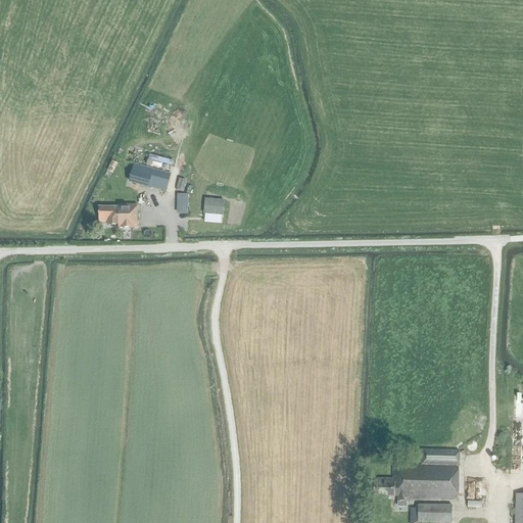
[(112,174),(117,163),(112,161),(107,171),(112,174)]
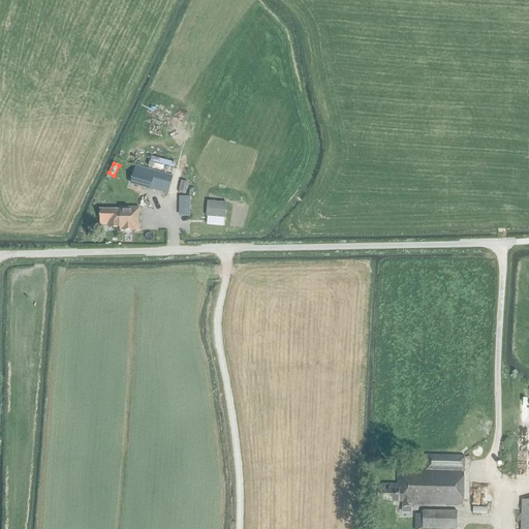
[(173,176),(135,165),(130,184),(167,193),(173,176)]
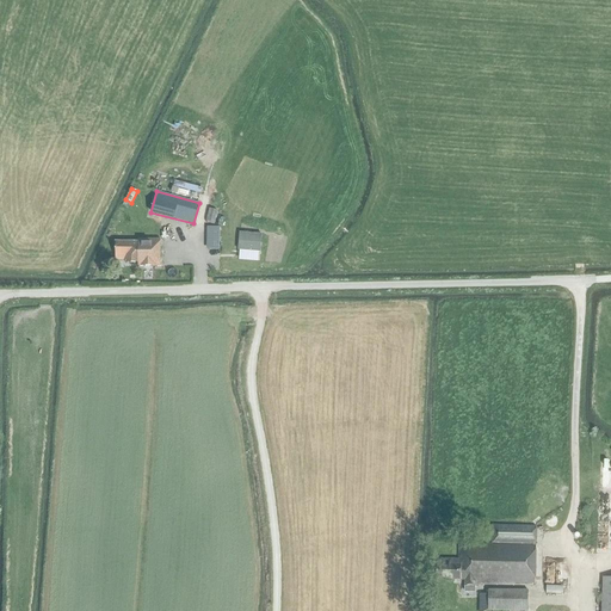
[(216,210),(209,209),(205,223),(214,224),(216,210)]
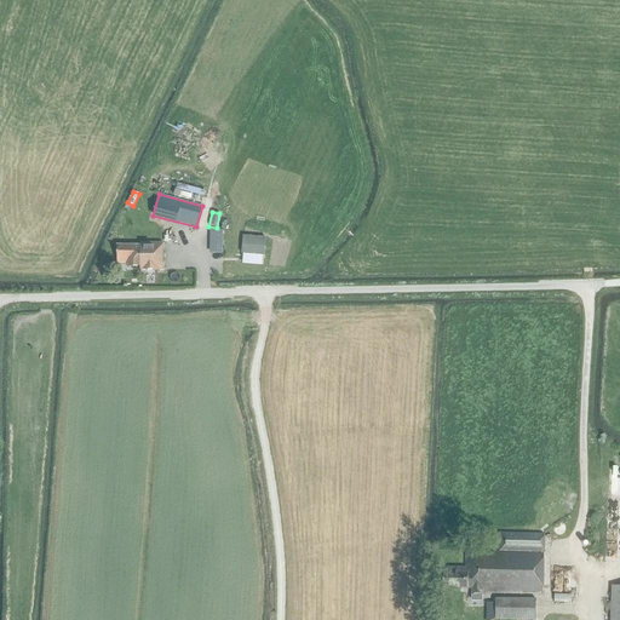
[(244,236),(242,253),(264,256),(265,237),(244,236)]
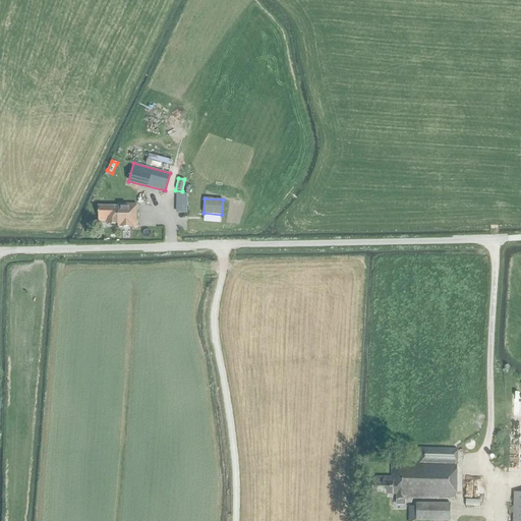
[(99,206),(99,222),(107,222),(107,224),(118,224),(118,226),(134,226),(136,226),(136,225),(136,208),(136,205),(134,205),(118,205),(118,207),(99,206)]
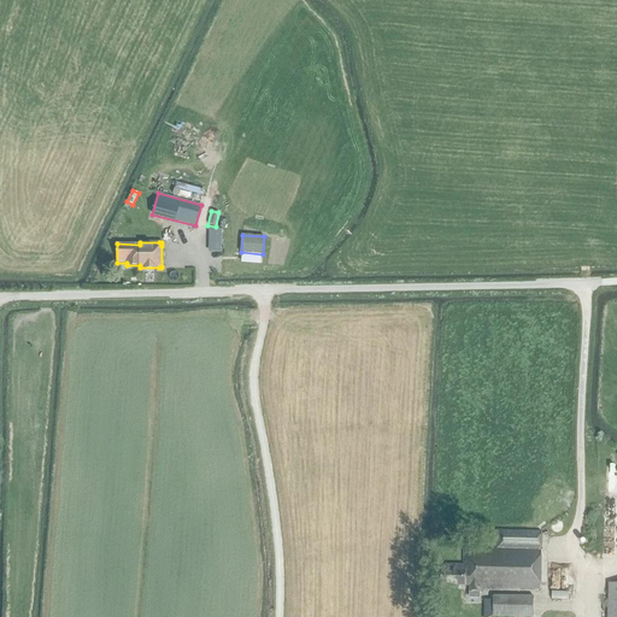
[(541,532),(498,532),(497,548),(463,548),(463,565),(441,565),(440,585),(470,586),(470,592),(480,593),(480,591),(540,592),(541,532)]
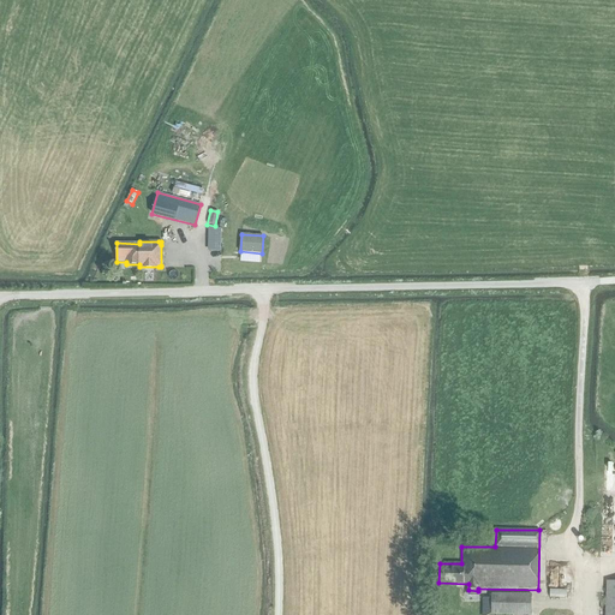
[(614,614),(614,581),(607,581),(604,614),(614,614)]
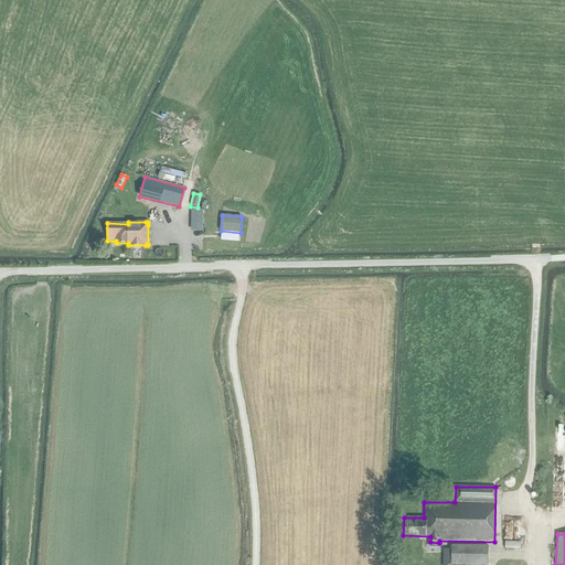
[(488,546),(451,545),(450,564),(488,564),(488,546)]
